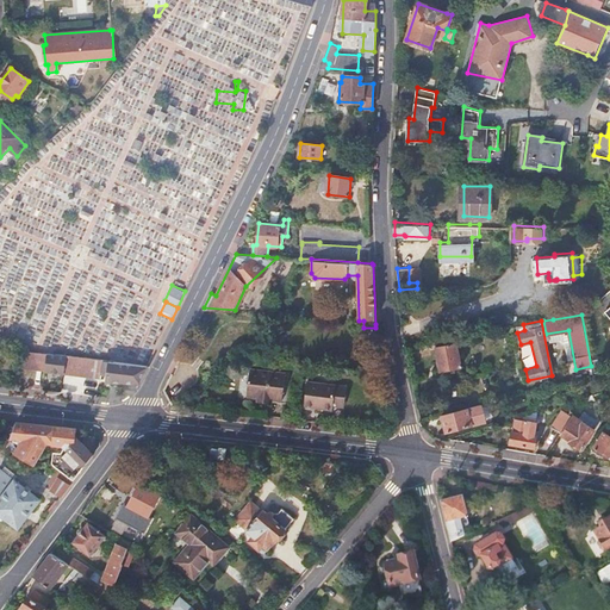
[(456,342),(436,346),(441,369),(461,365),(456,342)]
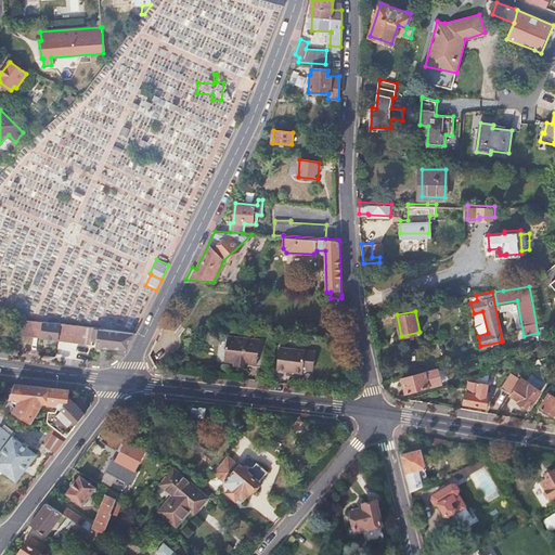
[(51,322),(17,318),(16,333),(98,344),(98,347),(117,348),(126,349),(134,335),(134,333),(103,328),(103,327),(52,321),(51,322)]
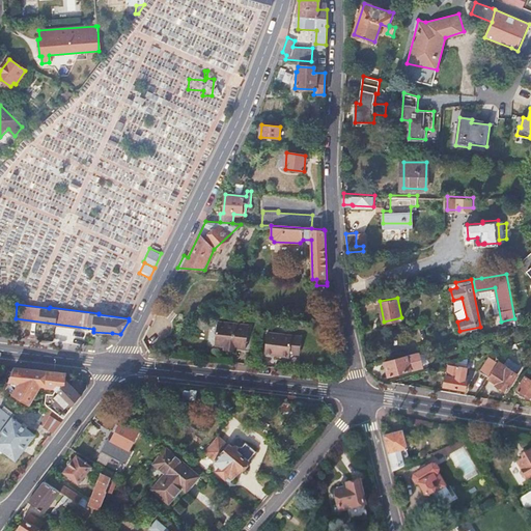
[(0,318),(10,319),(11,309),(2,307),(0,318)]
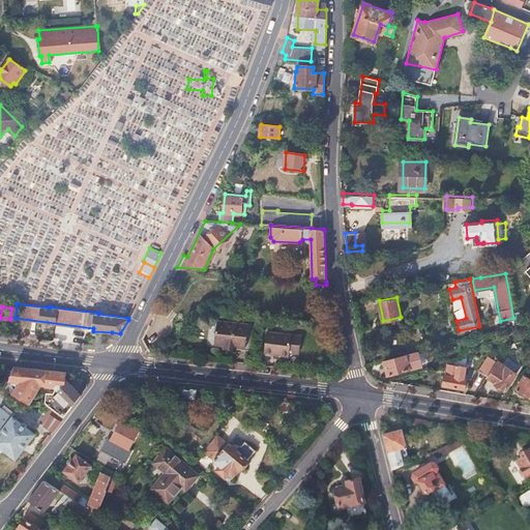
[(245,346),(247,325),(216,321),(214,343),(245,346)]
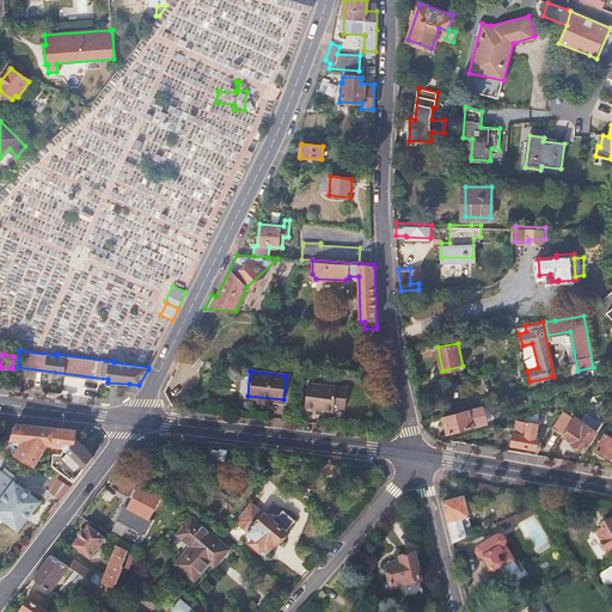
[(305,408),(324,410),(325,404),(334,405),(336,385),(307,383),(305,408)]
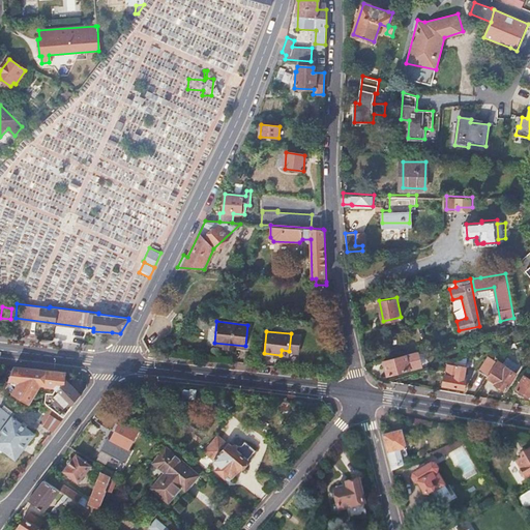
[(291,333),(289,351),(298,352),(299,334),(291,333)]
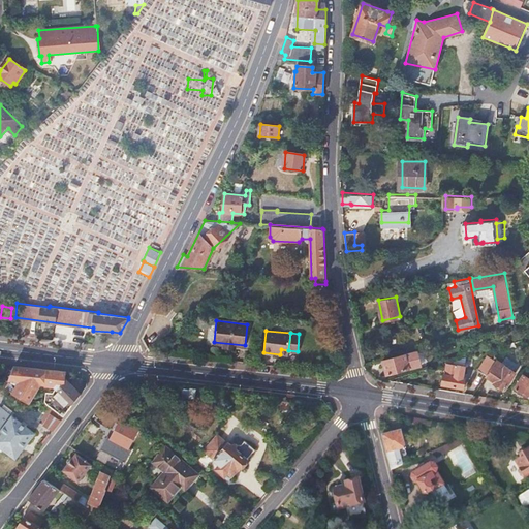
[(406,353),(384,359),(389,374),(409,368),(409,367),(421,365),(418,353),(406,356),(406,353)]
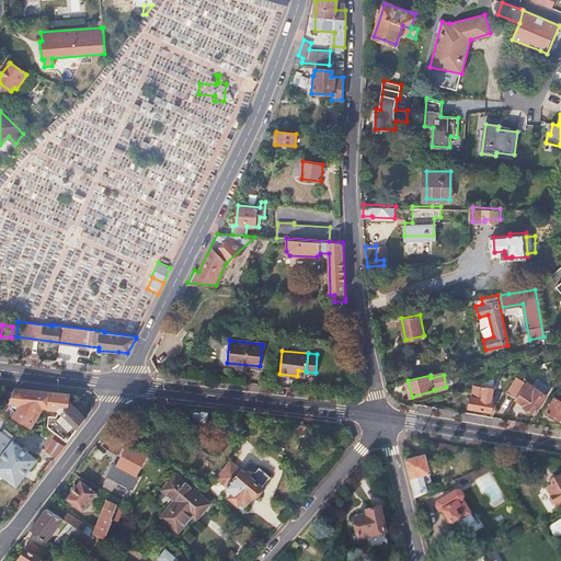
[(507,392),(516,398),(525,382),(517,378),(507,392)]
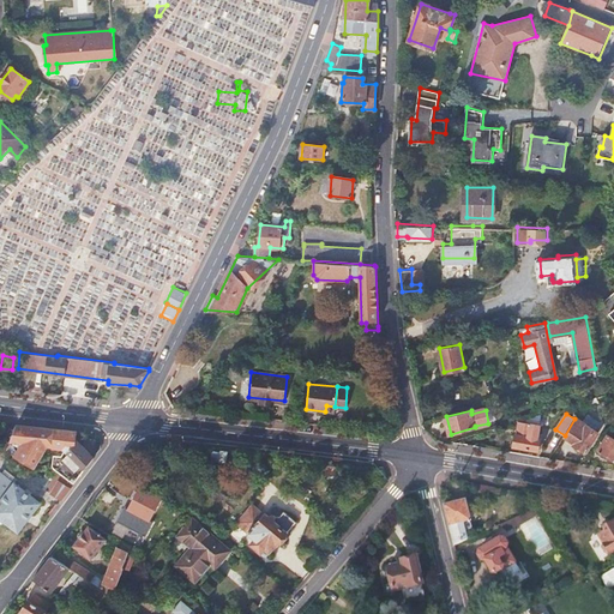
[(519,421),(540,426),(541,426),(542,415),(537,416),(519,421)]
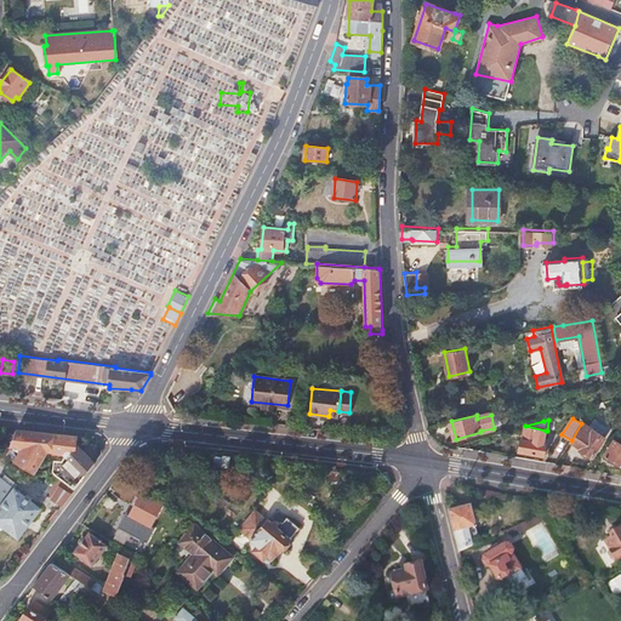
[(581,423),(571,440),(582,448),(581,450),(592,457),(605,436),(582,422),(581,423)]
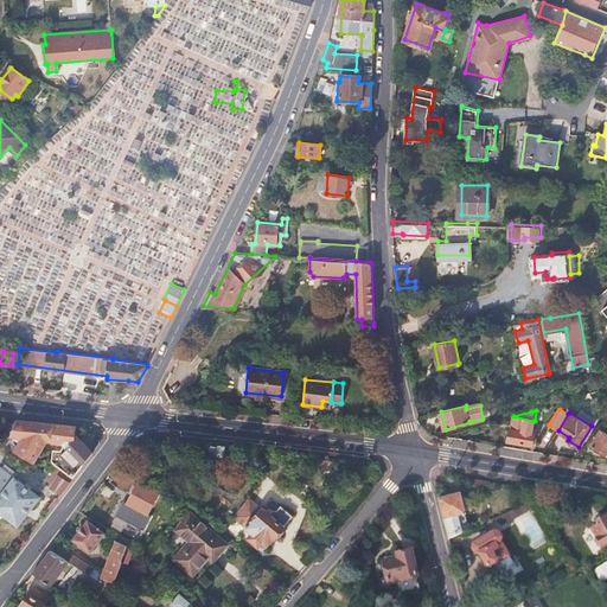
[(513,416),(511,417),(508,441),(532,445),(535,434),(532,434),(534,421),(513,416)]
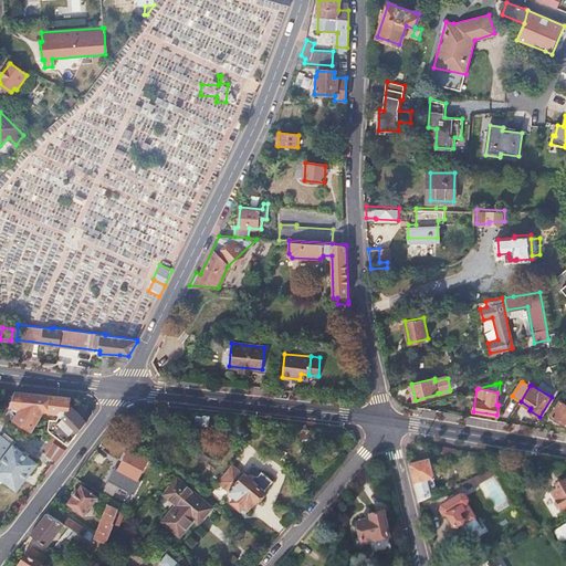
[(43,409),(50,411),(52,396),(14,391),(10,404),(19,410),(14,417),(13,416),(12,411),(8,409),(6,415),(30,431),(32,429),(43,409)]
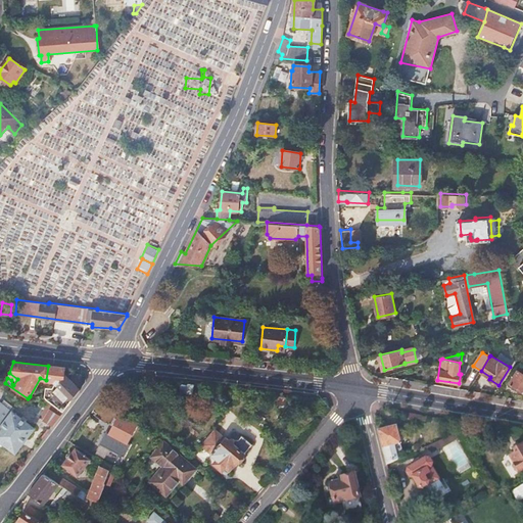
[(68,400),(70,401),(80,390),(64,372),(66,368),(48,366),(46,380),(53,382),(69,396),(68,400)]
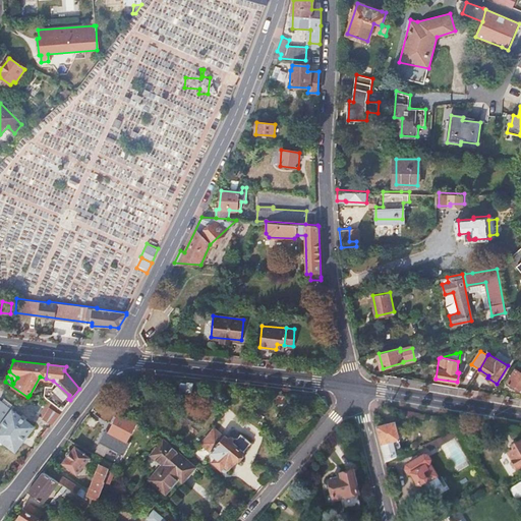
[(520,370),(517,368),(509,382),(520,389),(520,370)]
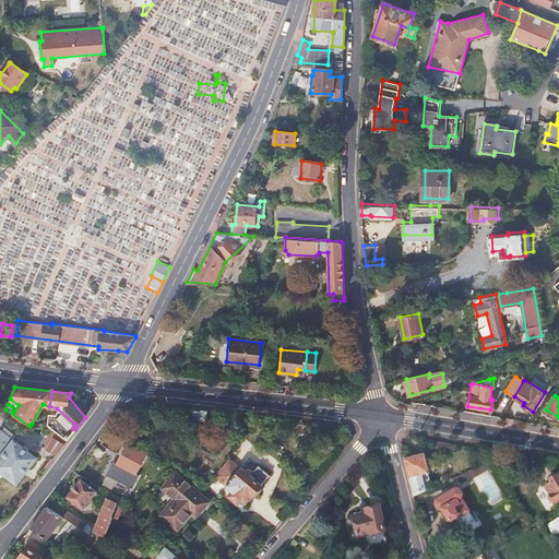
[(52,429),(68,440),(72,435),(74,431),(56,417),(49,426),(52,430),(52,429)]
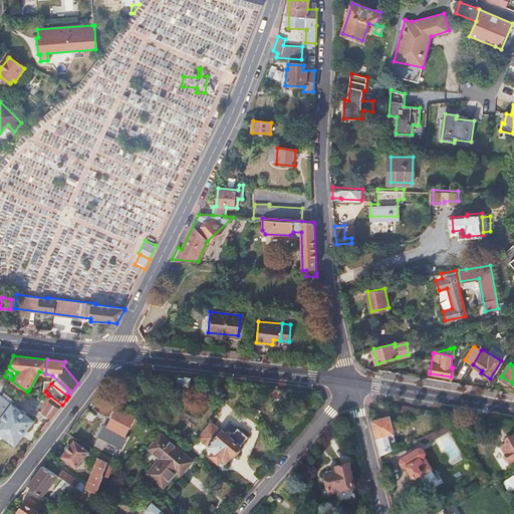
[(40,409),(51,419),(62,405),(48,395),(48,396),(40,409)]
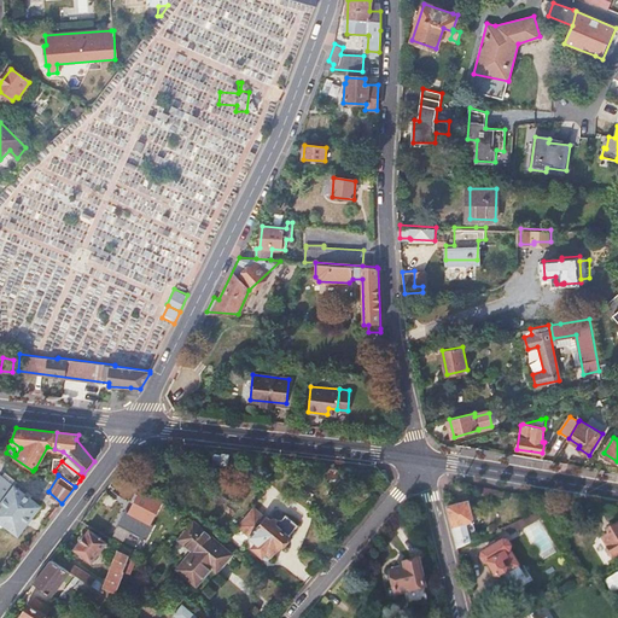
[(40,506),(0,476),(0,528),(3,528),(5,524),(19,536),(40,506)]
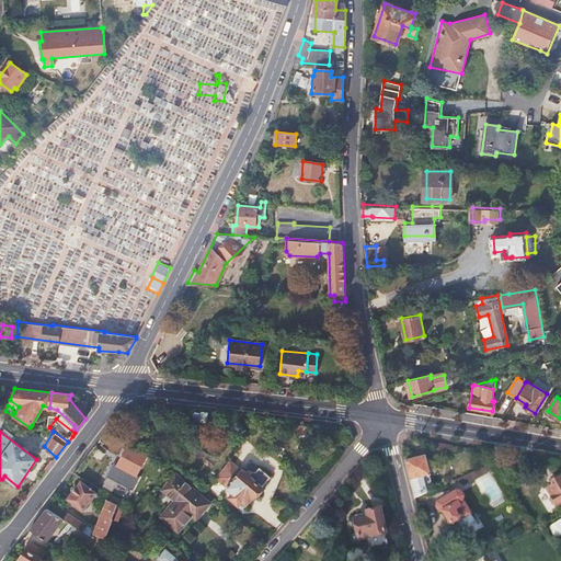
[(105,451),(95,445),(93,448),(90,453),(100,460),(105,451)]
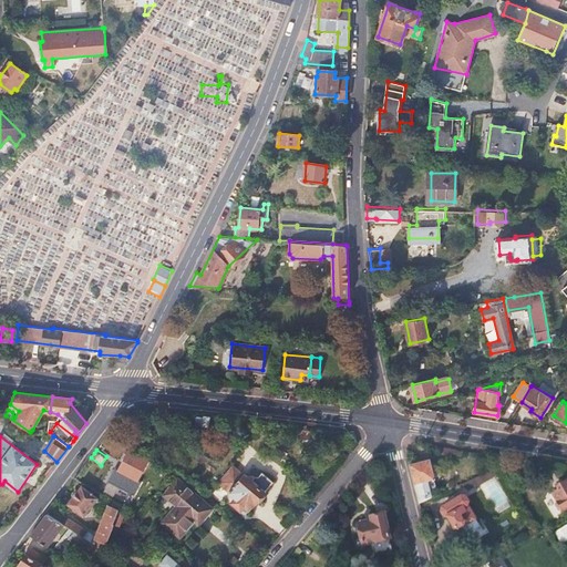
[(147,461),(129,451),(119,470),(136,480),(147,461)]
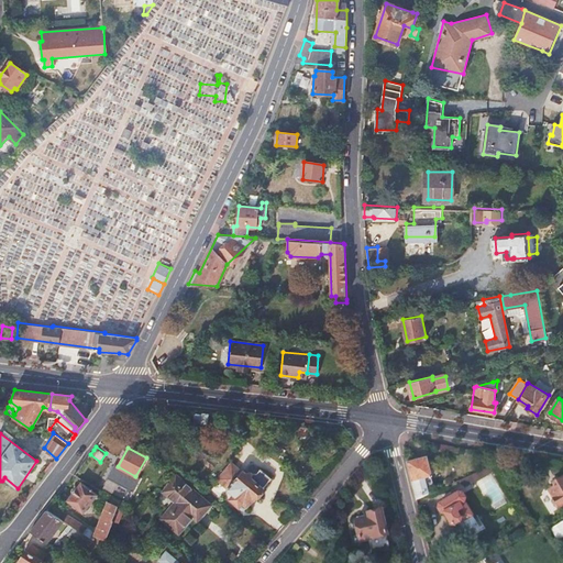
[(427,456),(408,462),(416,496),(417,499),(428,494),(427,486),(421,487),(420,479),(432,476),(427,456)]
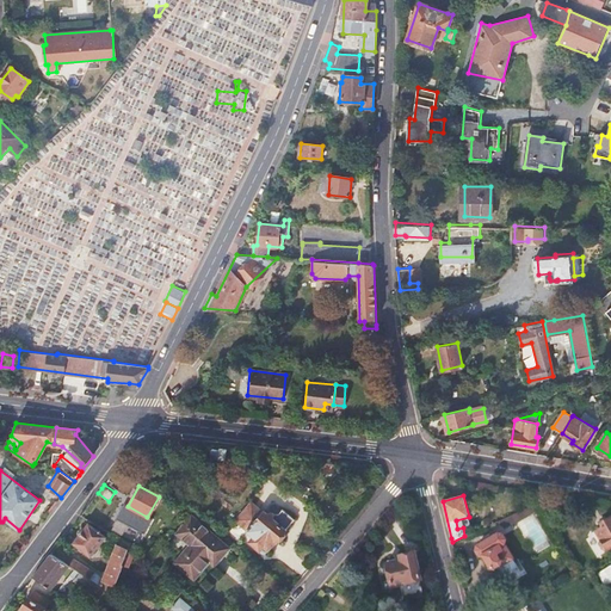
[(251,501),(235,520),(248,530),(247,531),(255,537),(252,542),(259,549),(261,548),(263,550),(265,553),(267,550),(267,548),(269,549),(275,542),(283,539),(287,536),(285,529),(295,517),(283,507),(278,512),(266,513),(264,511),(261,511),(251,501)]
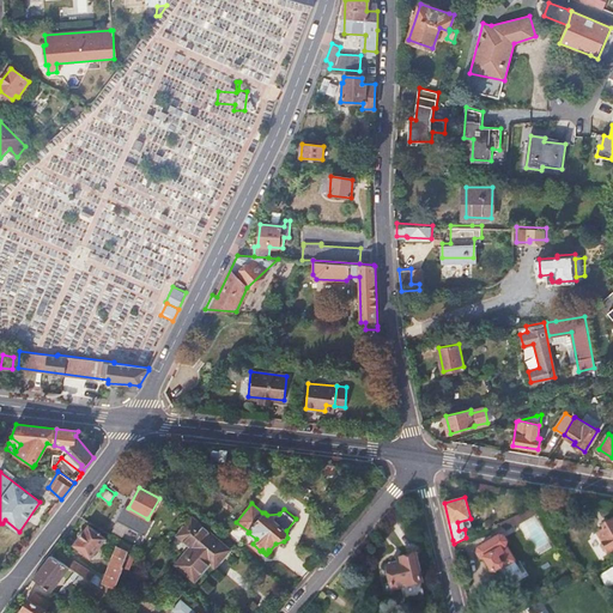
[(608,551),(610,552),(612,550),(612,520),(599,528),(600,532),(598,534),(604,542),(601,544),(601,546),(602,548),(605,551),(608,551)]
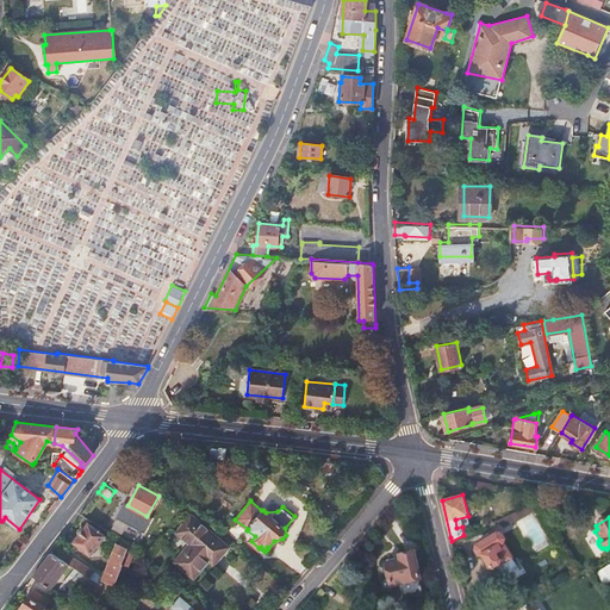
[(215,562),(228,547),(192,518),(180,533),(215,562)]
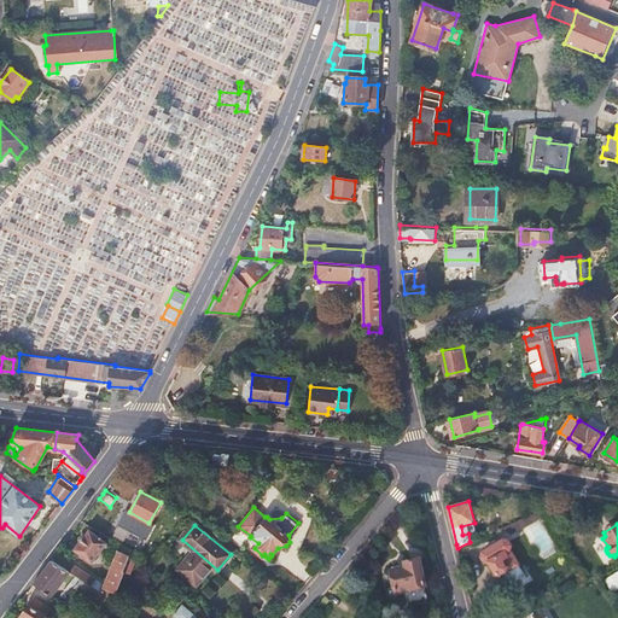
[(251,536),(238,526),(228,538),(240,548),(250,537),(251,536)]
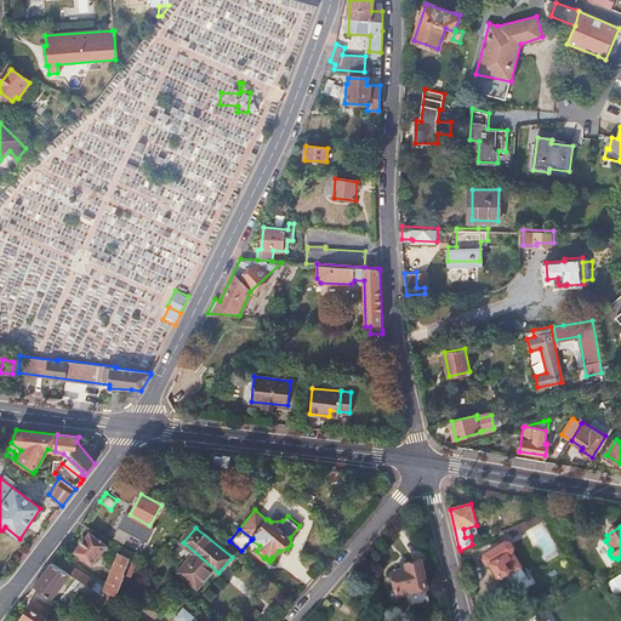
[(109,550),(106,546),(107,543),(90,533),(77,552),(92,564),(100,556),(103,557),(109,550)]
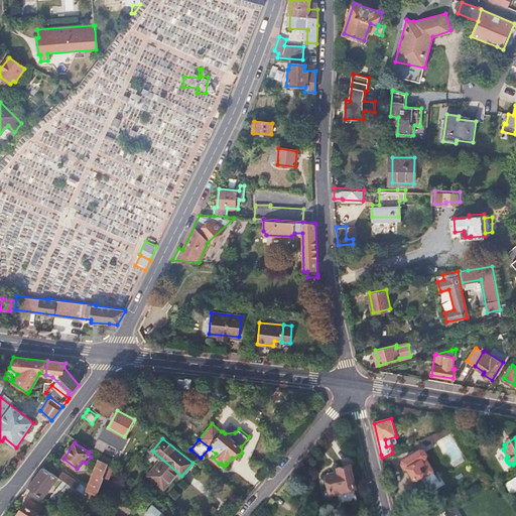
[(419,481),(422,479),(426,486),(438,479),(432,469),(432,468),(429,463),(427,460),(427,455),(425,452),(421,450),(415,455),(414,453),(408,456),(409,459),(404,461),(404,466),(406,470),(409,470),(415,481),(419,482),(419,481)]
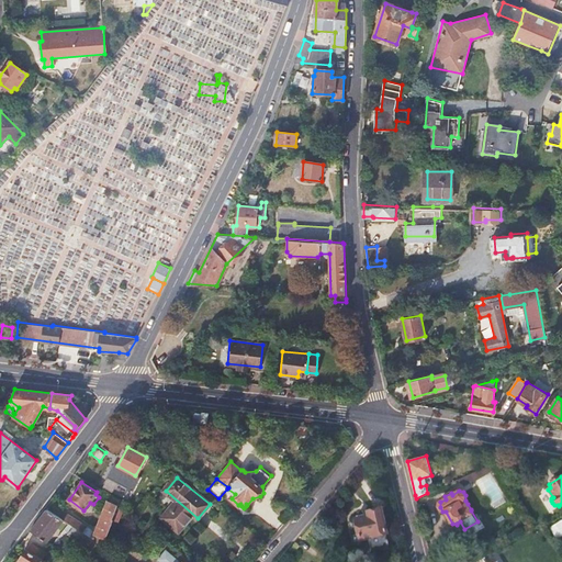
[(104,540),(107,534),(117,507),(108,503),(96,534),(94,536),(104,540)]
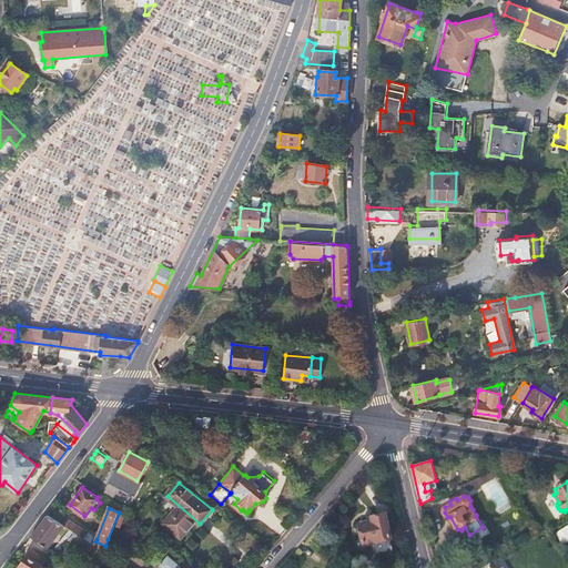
[(371,518),(372,521),(357,525),(363,547),(389,539),(385,515),(381,516),(379,513),(374,514),(375,517),(371,518)]
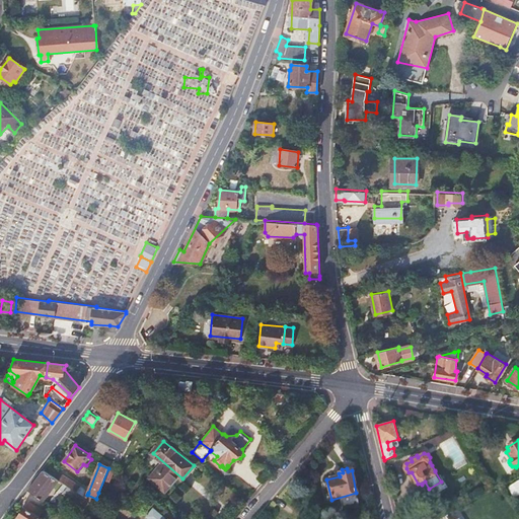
[(41,475),(28,490),(44,501),(59,480),(45,469),(41,475)]
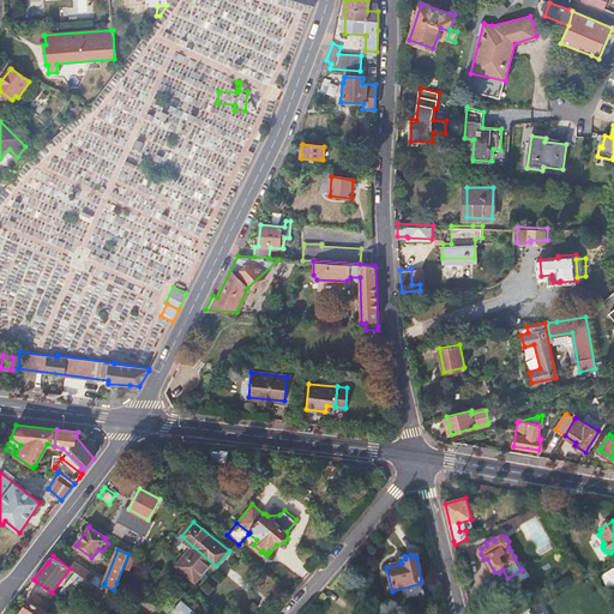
[(74,561),(70,569),(76,573),(80,576),(85,579),(90,573),(74,561)]
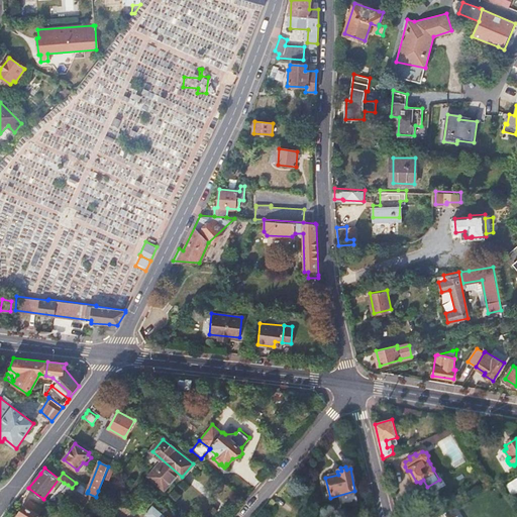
[(516,479),(507,485),(513,496),(516,493),(516,479)]
